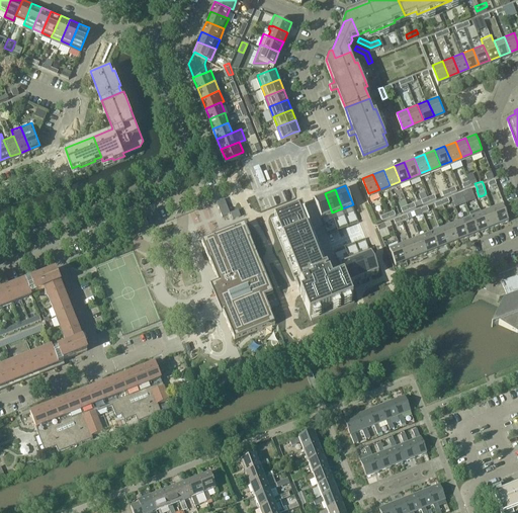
[(325,193),(314,197),(322,217),(332,212),(325,193)]
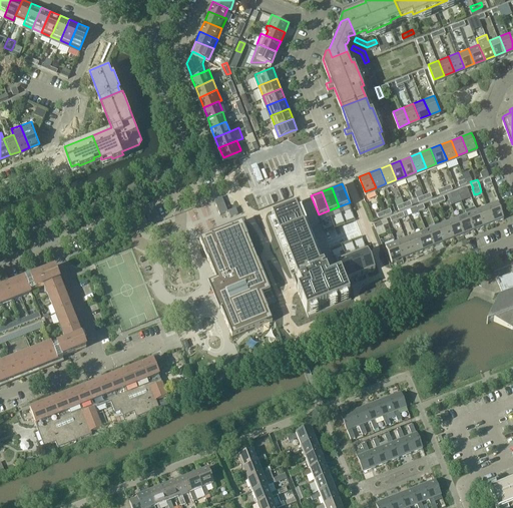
[(227,207),(221,192),(214,196),(220,210),(227,207)]
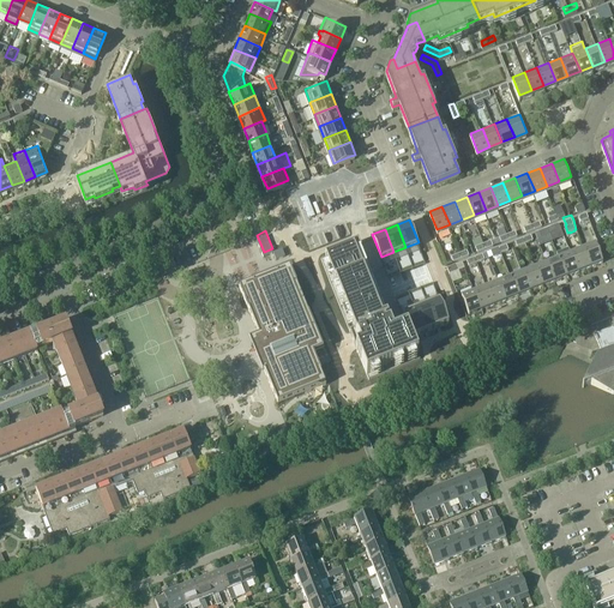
[(471,236),(475,242),(483,239),(481,233),(471,236)]
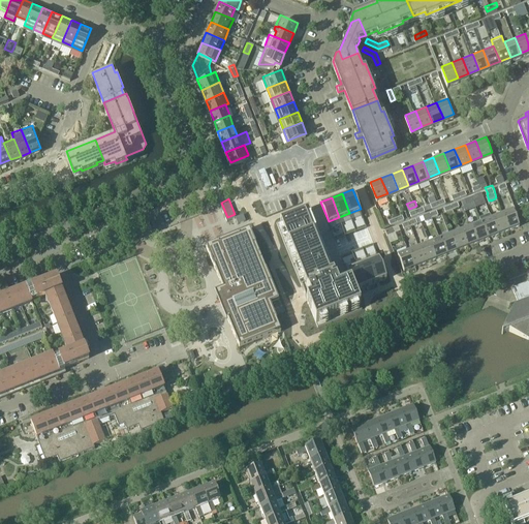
[(309,206),(280,217),(305,279),(301,281),(303,286),(304,289),(337,276),(334,269),(333,269),(311,213),(309,206)]
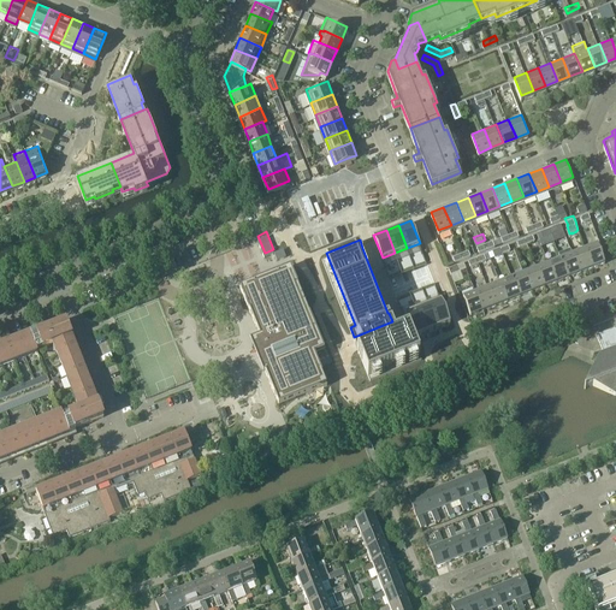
[(585,244),(592,262),(605,258),(597,240),(585,244)]
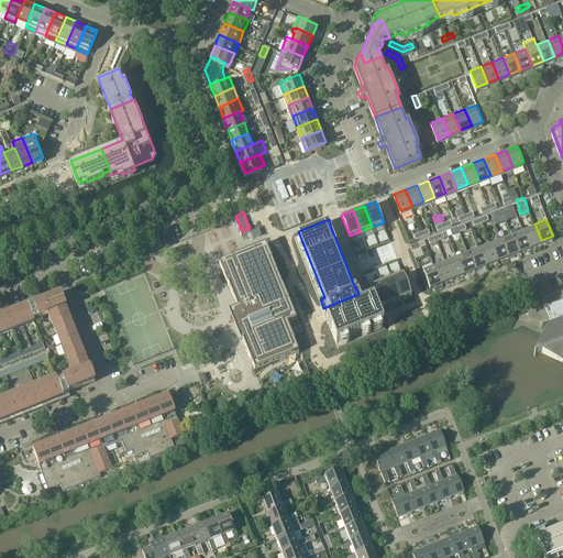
[(523,228),(522,228),(521,223),(510,227),(512,232),(519,249),(530,244),(523,228)]
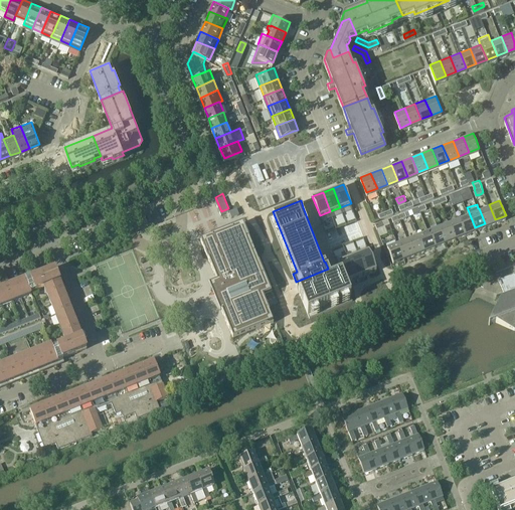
[(489,204),(479,208),(485,223),(495,219),(489,204)]
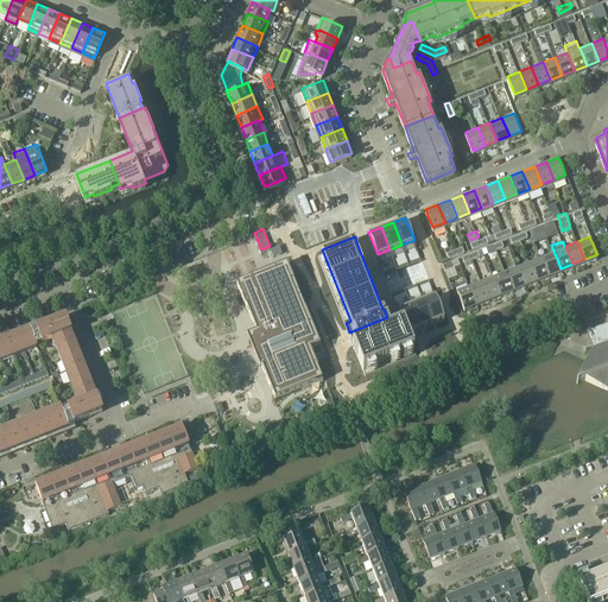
[(279,242),(271,246),(273,252),(283,248),(279,242)]
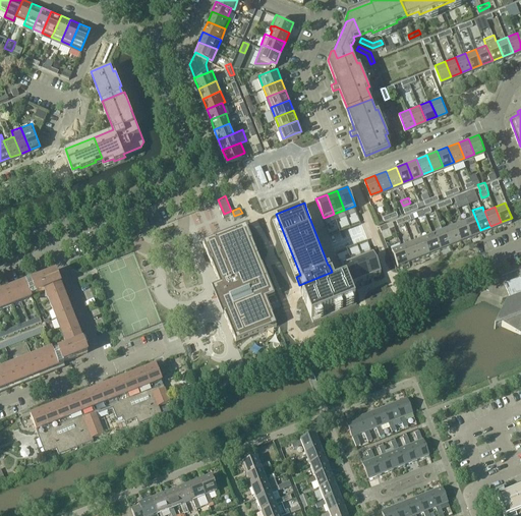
[(474,215),(464,219),(470,234),(480,230),(474,215)]
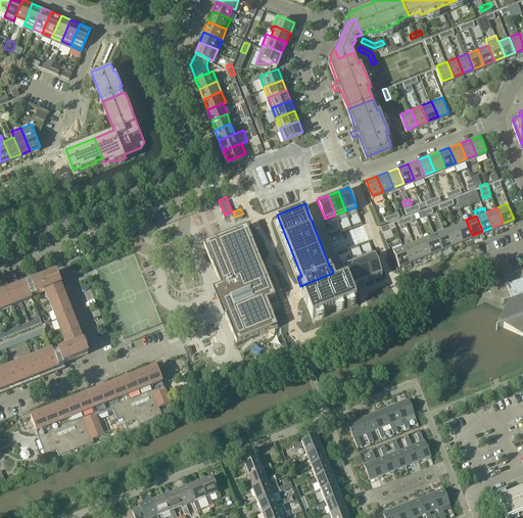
[(466,220),(456,224),(462,239),(472,235),(466,220)]
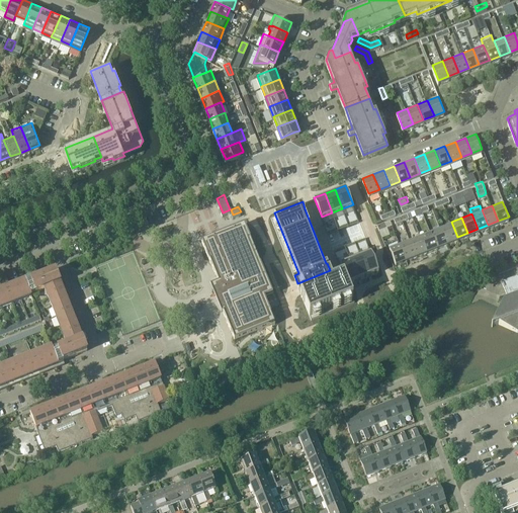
[(273,290),(245,221),(202,238),(222,284),(214,287),(235,338),(275,321),(264,294),(273,290)]
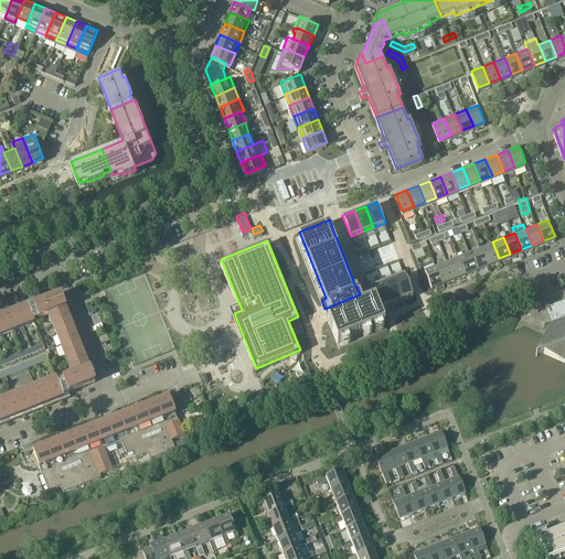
[(492,242),(481,246),(488,262),(499,258),(492,242)]
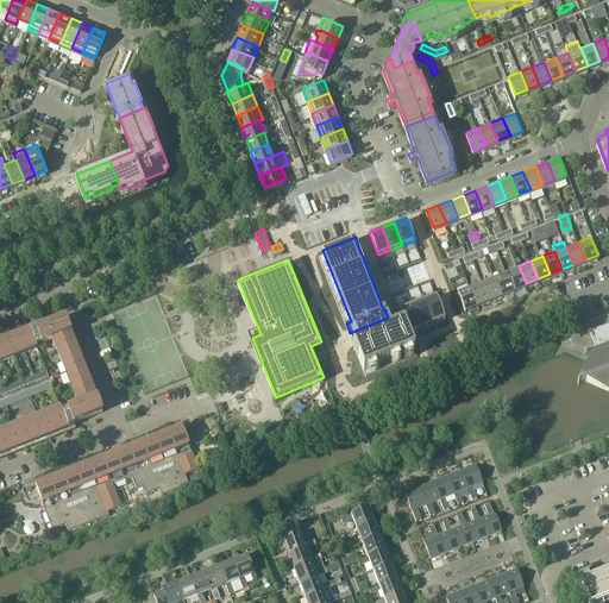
[(514,288),(526,283),(519,265),(506,270),(514,288)]
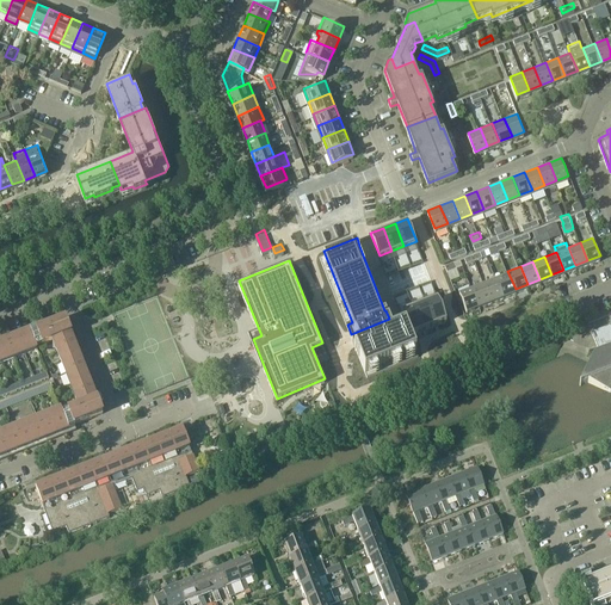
[(507,271),(495,276),(503,294),(516,289),(507,271)]
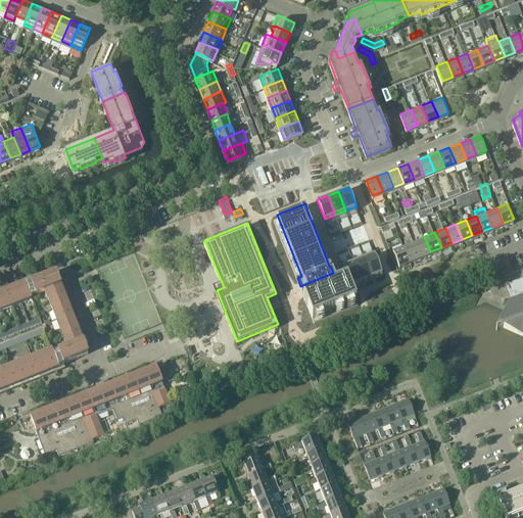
[(430,251),(424,236),(414,240),(420,255),(430,251)]
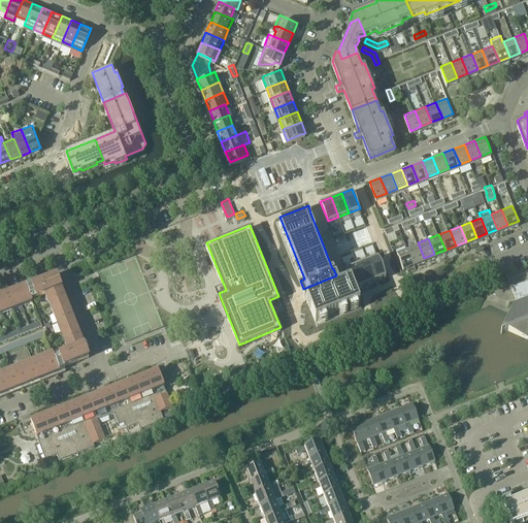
[(418,242),(407,247),(414,262),(424,258),(418,242)]
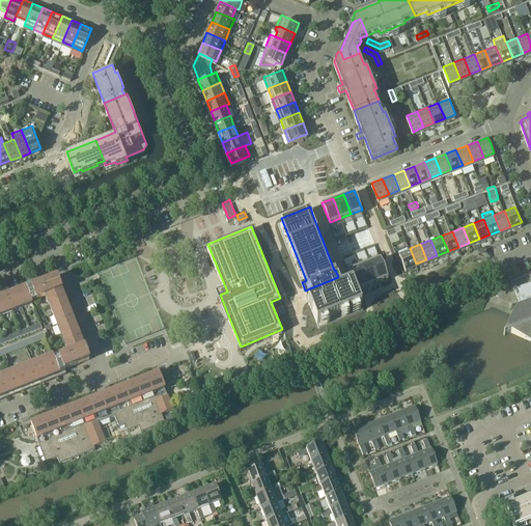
[(416,264),(410,248),(399,252),(406,268),(416,264)]
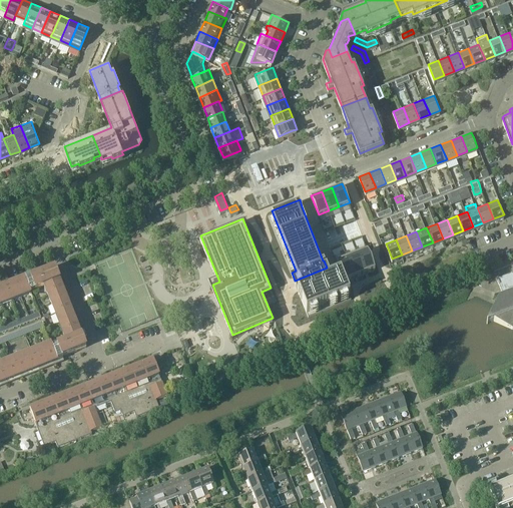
[(367,247),(357,251),(365,271),(375,267),(367,247)]
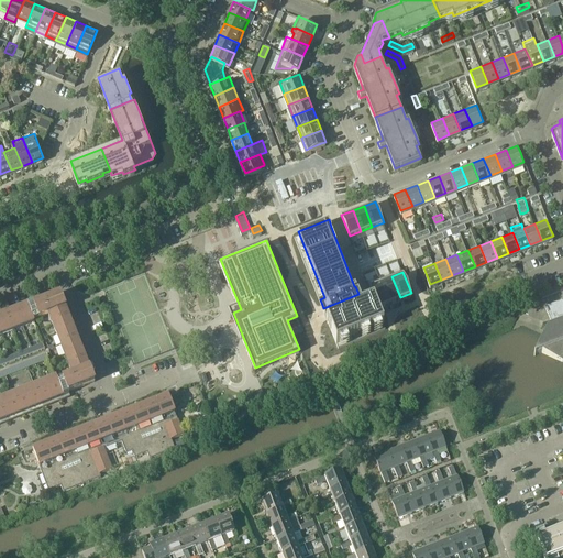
[(392,276),(381,281),(389,302),(400,297),(392,276)]
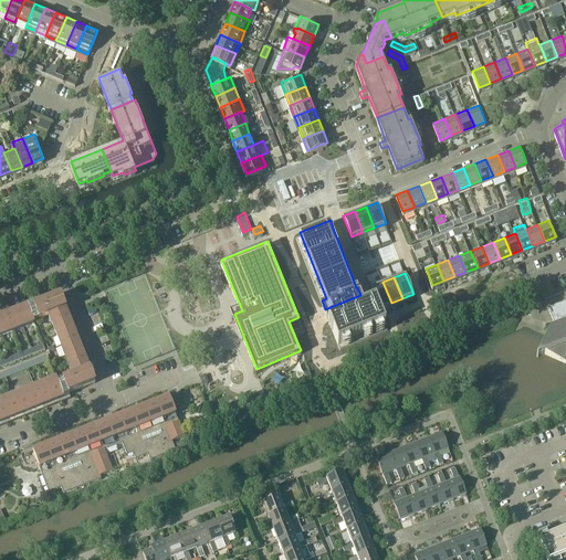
[(383,282),(370,286),(375,297),(376,297),(379,307),(380,307),(391,303),(383,282)]
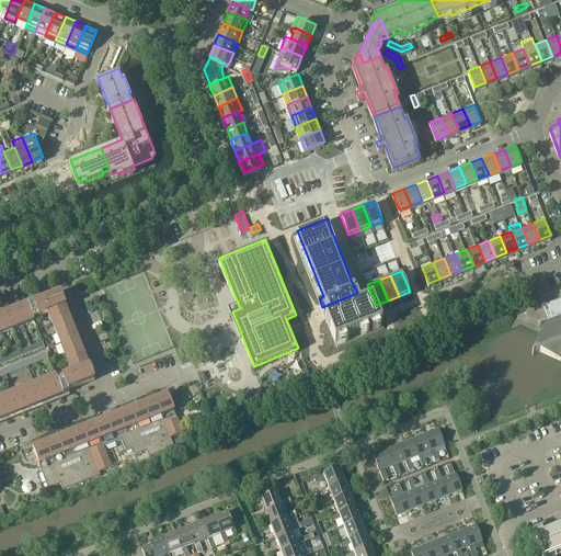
[(50,308),(65,303),(66,302),(60,290),(34,301),(33,298),(30,299),(35,314),(50,308)]
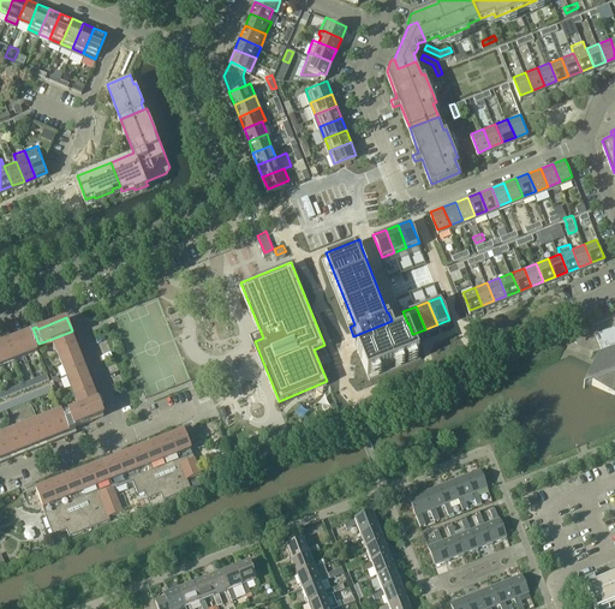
[(392,321),(353,336),(368,371),(419,351),(413,334),(412,334),(408,323),(407,323),(394,329),(392,321)]
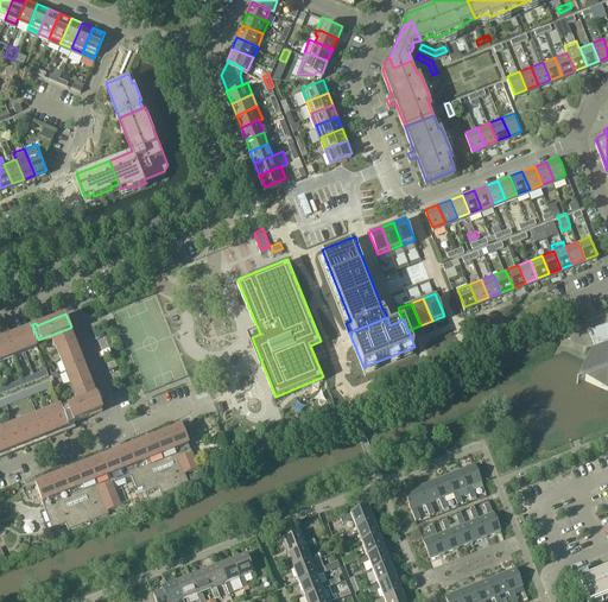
[(590,328),(595,342),(591,343),(577,376),(578,378),(578,376),(586,374),(607,384),(607,382),(607,318),(607,321),(590,328)]
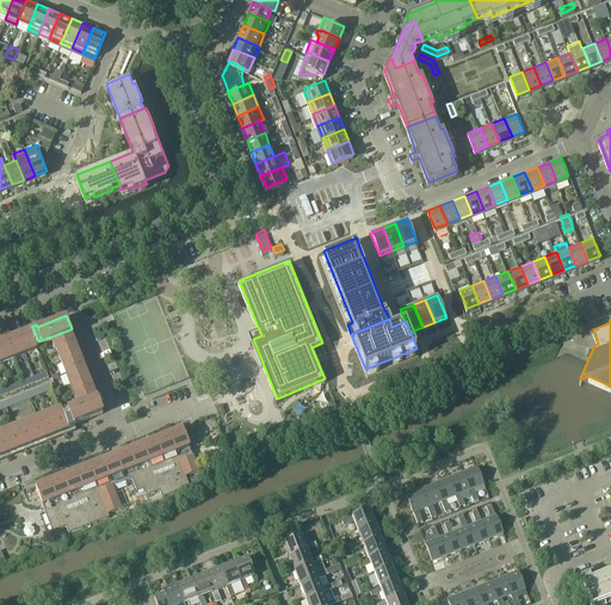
[(39,344),(38,341),(32,326),(18,332),(25,349),(39,344)]
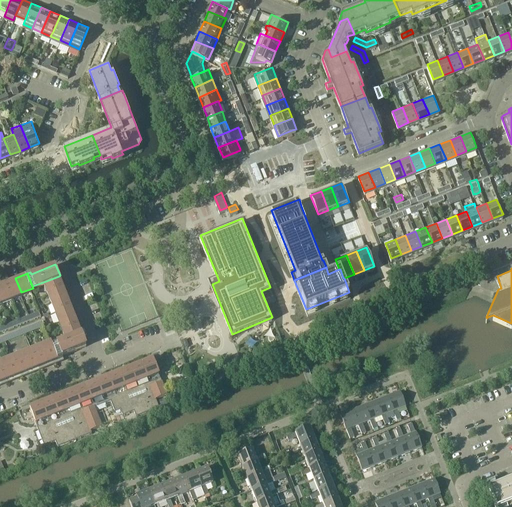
[(59,276),(46,281),(50,290),(63,285),(59,276)]
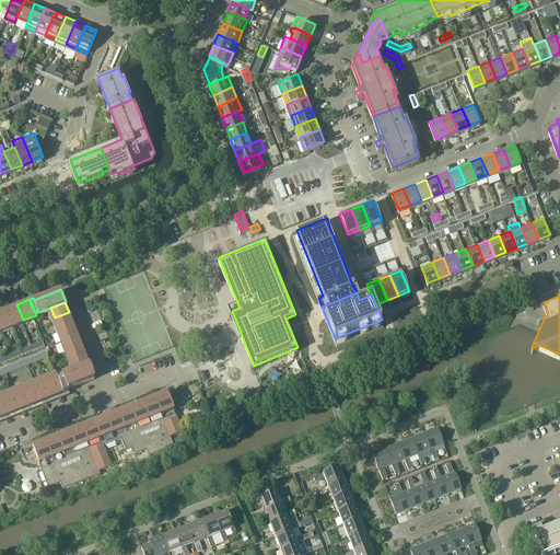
[(23,320),(16,304),(7,308),(13,324),(23,320)]
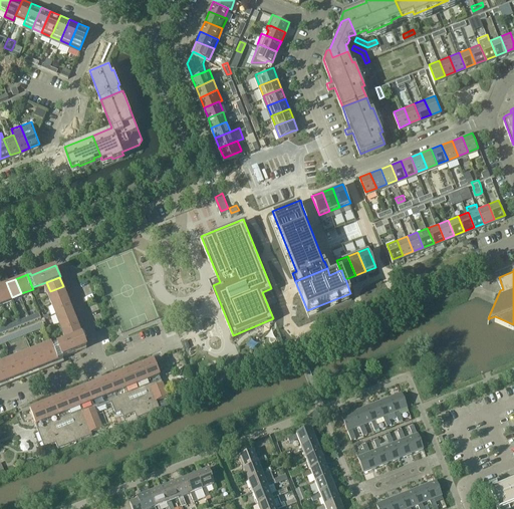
[(6,282),(0,284),(0,295),(2,301),(12,297),(6,282)]
